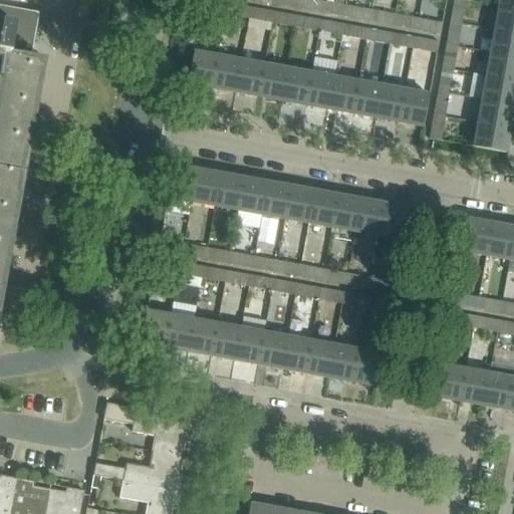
[(227,4),(205,0),(203,0),(201,11),(225,15),(227,4)]
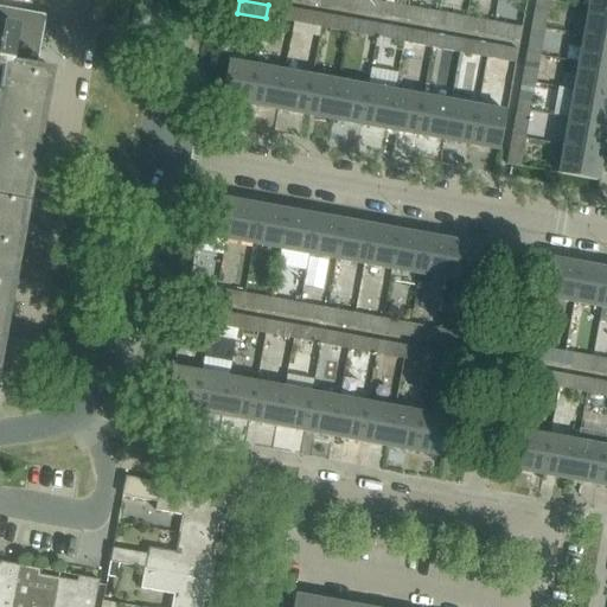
[(353,0),(325,0),(325,6),(352,11),(353,0)]
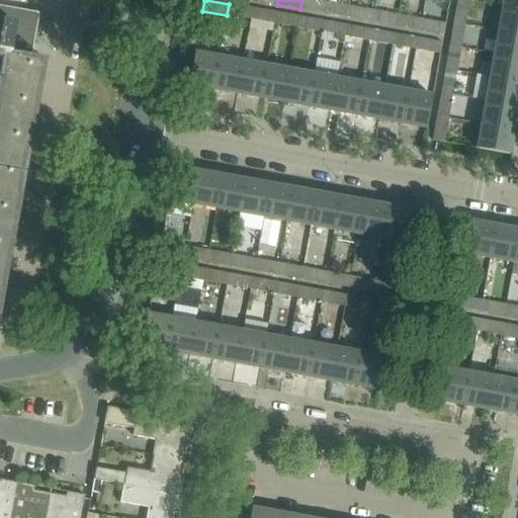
[(327,3),(312,0),(301,0),(300,9),(325,14),(327,3)]
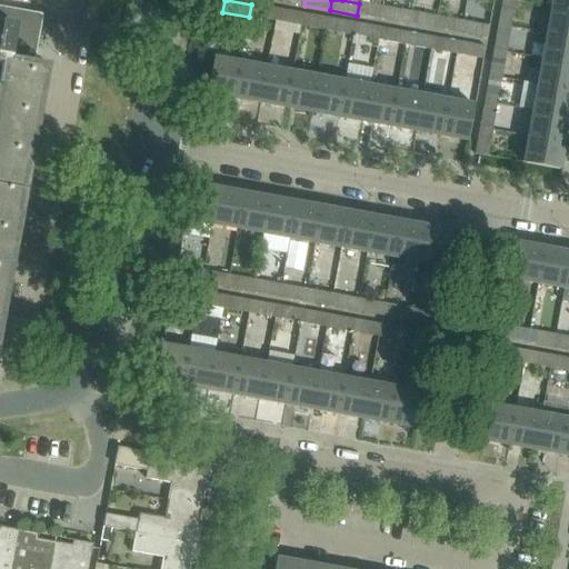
[(502,0),(499,23),(511,26),(515,0),(502,0)]
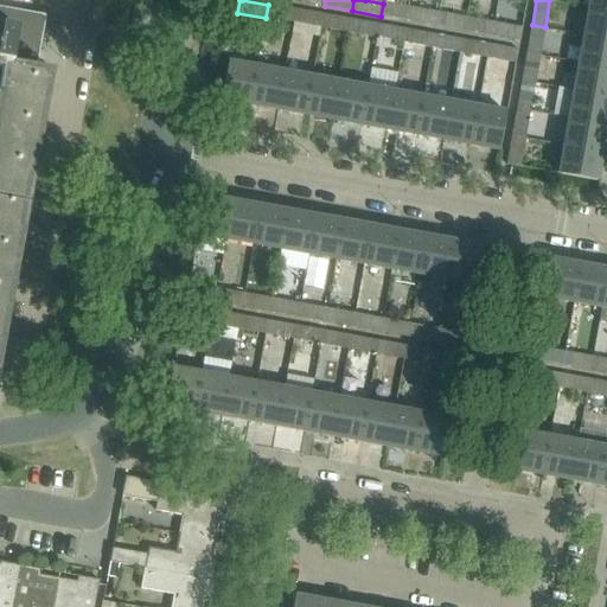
[(606,10),(606,0),(590,0),(590,6),(606,10)]
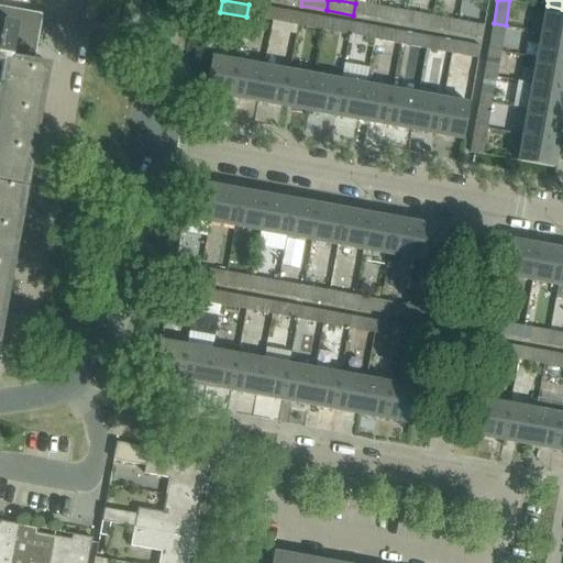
[(381,8),(355,3),(353,15),(378,20),(381,8)]
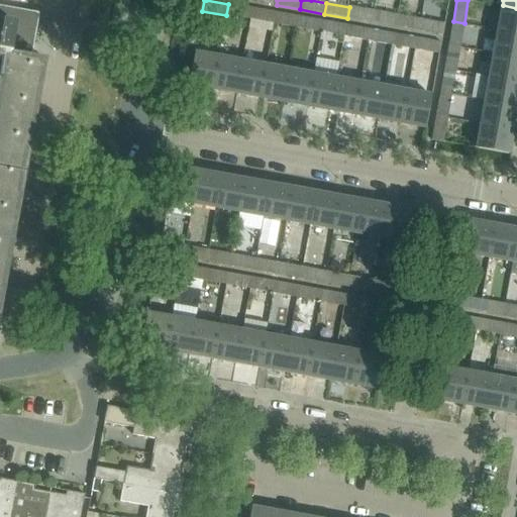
[(251,8),(228,4),(226,15),(249,19),(251,8)]
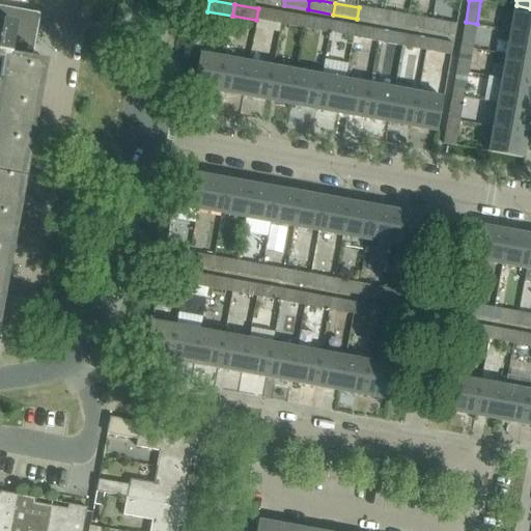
[(530,33),(530,8),(516,5),(511,30),(530,33)]
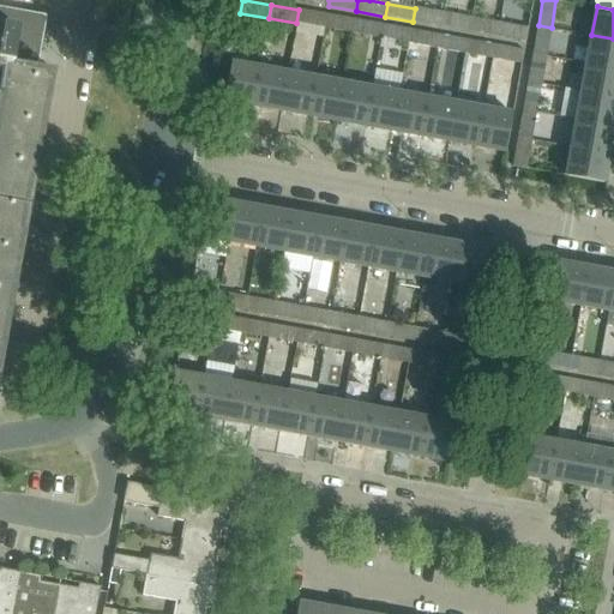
[(443,13),(415,8),(413,22),(440,26),(443,13)]
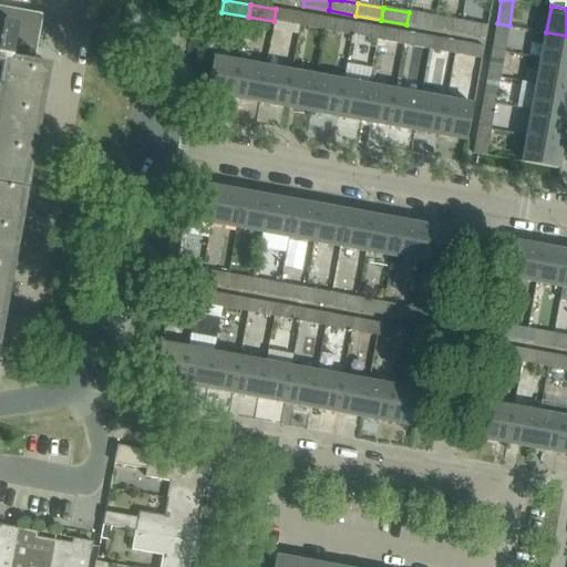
[(302,14),(276,9),(274,21),(300,27),(300,26),(302,14)]
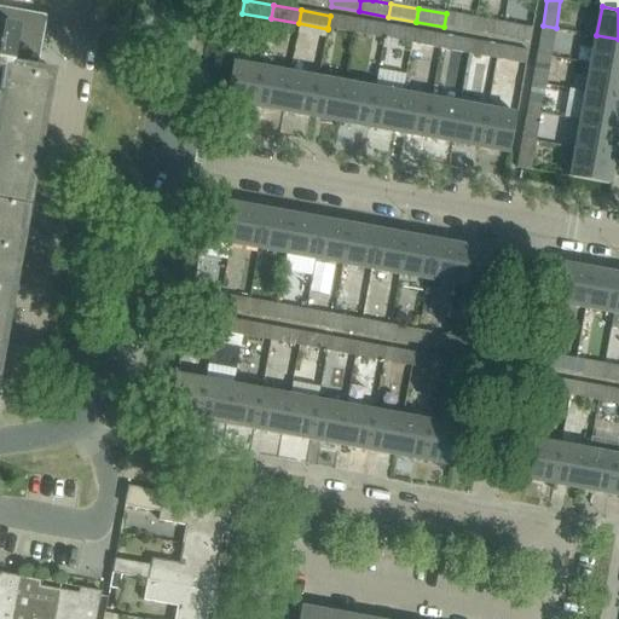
[(0,377),(55,82),(35,79),(44,35),(36,34),(39,21),(0,12),(0,73),(1,74),(0,81),(0,377)]
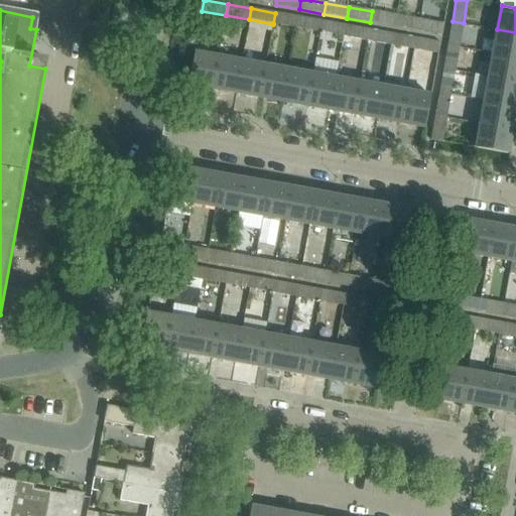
[(370,22),(394,27),(396,16),(372,11),(370,22)]
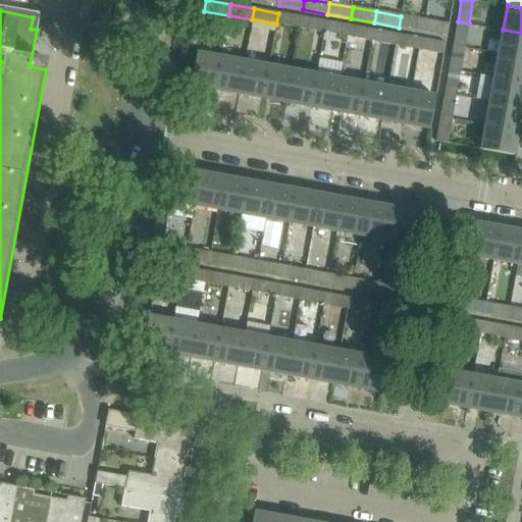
[(302,17),(278,13),(276,23),(276,24),(300,29),(302,17)]
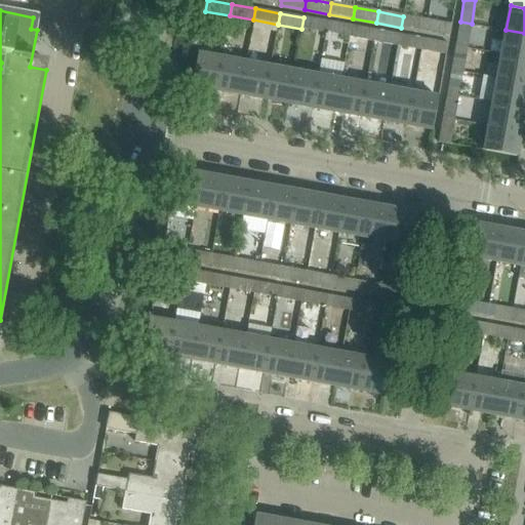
[(401,28),(425,32),(427,21),(403,16),(401,28)]
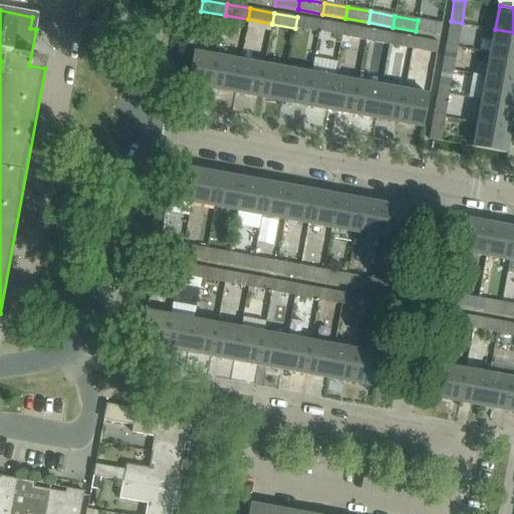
[(320,21),(297,17),(295,28),(318,32),(320,21)]
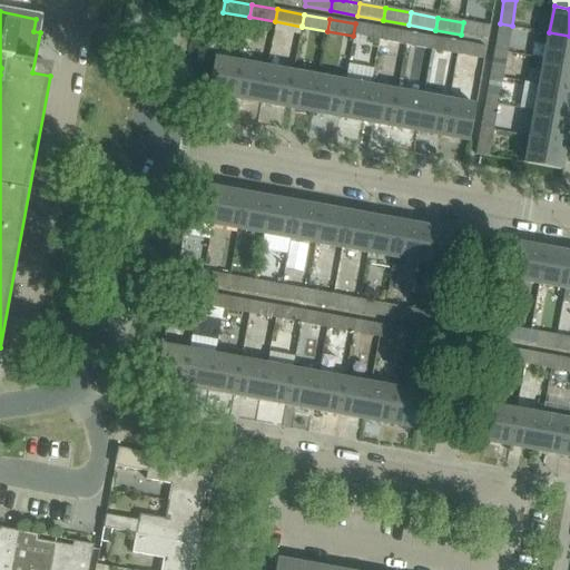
[(463,21),(461,33),(488,38),(490,26),(463,21)]
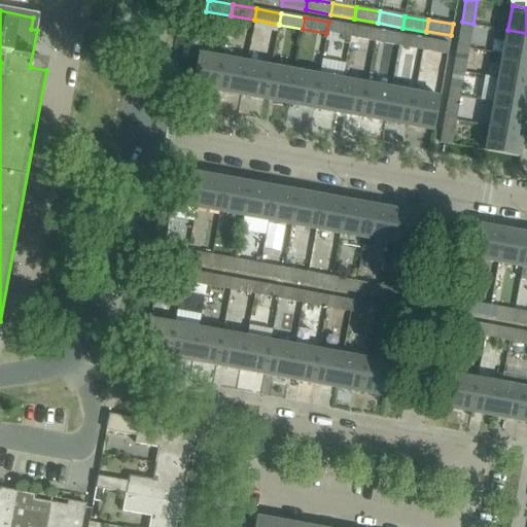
[(353,26),(328,22),(326,33),(351,37),(353,26)]
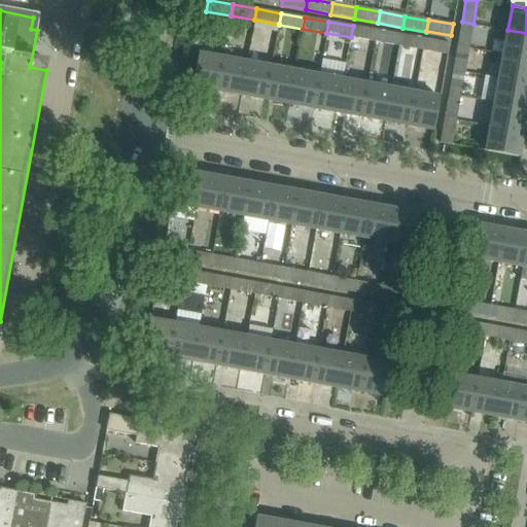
[(468,48),(473,24),(462,22),(457,46),(468,48)]
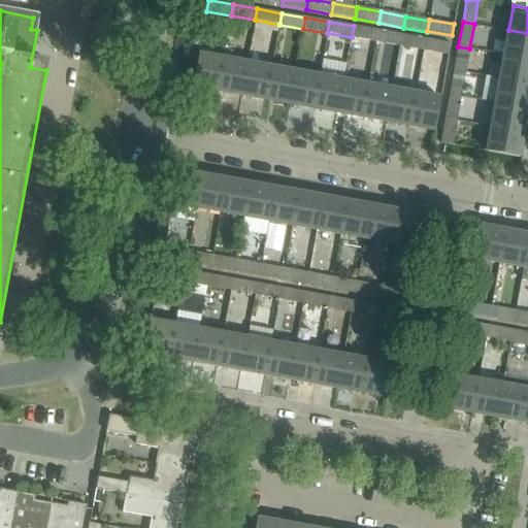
[(377,31),(354,26),(352,37),(350,50),(373,55),(375,42),(375,41),(377,31)]
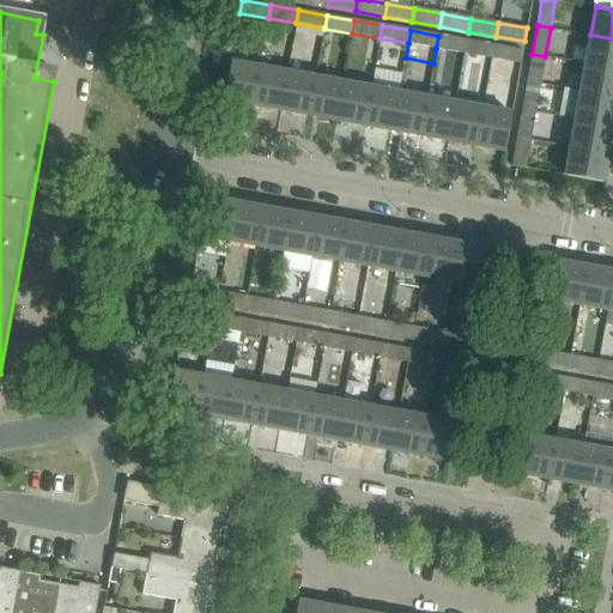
[(612,67),(612,38),(590,35),(586,64),(612,67)]
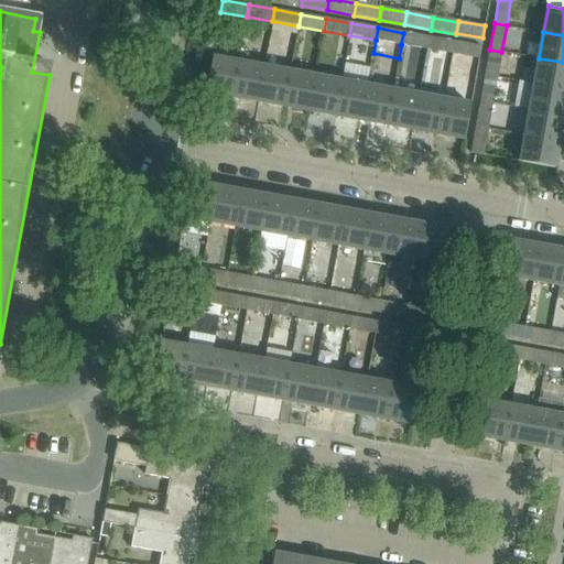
[(401,45),(427,50),(430,38),(403,33),(401,44),(401,45)]
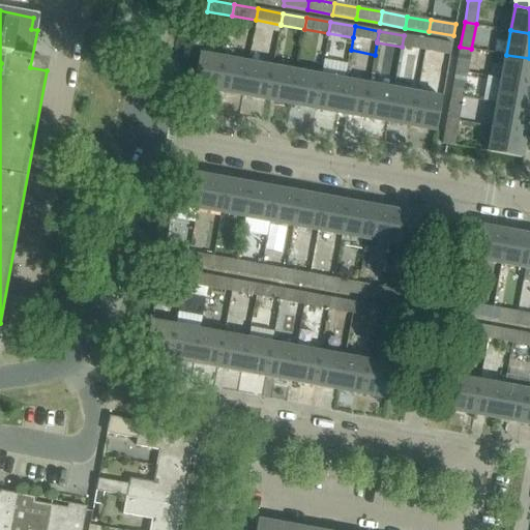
[(402,47),(425,51),(428,39),(404,35),(402,47)]
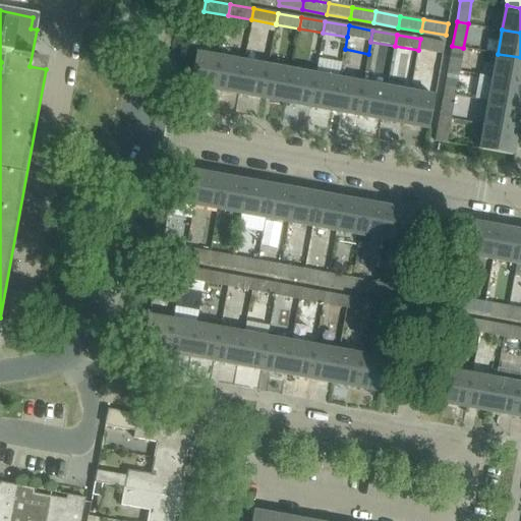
[(420,39),(418,50),(442,54),(443,54),(445,43),(420,39)]
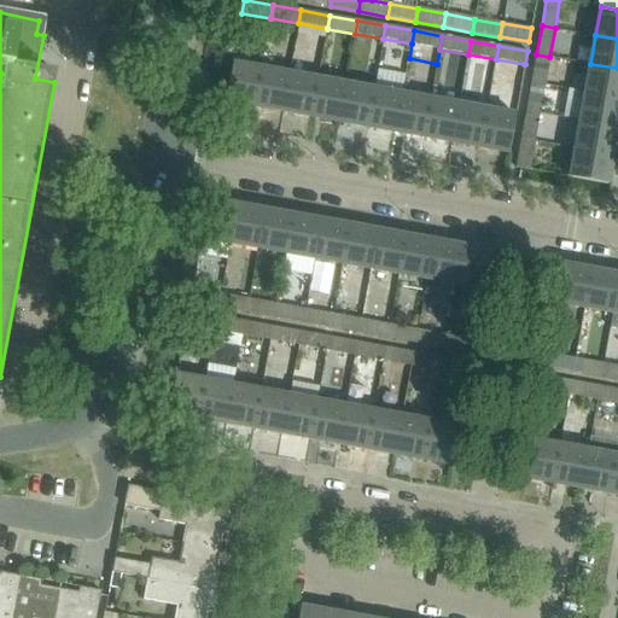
[(536,54),(531,82),(544,85),(549,57),(536,54)]
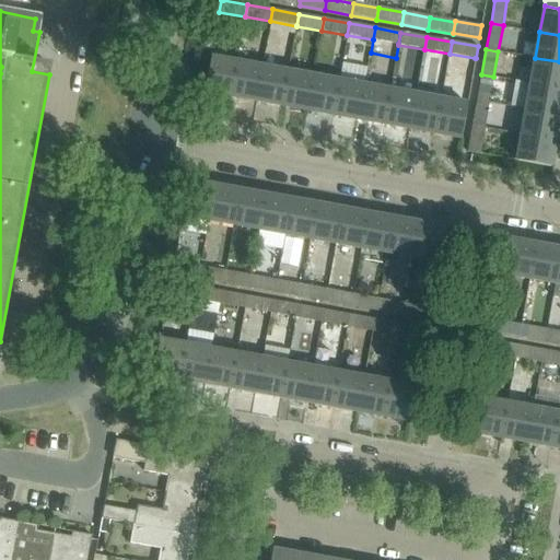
[(205,92),(231,97),(237,62),(211,58),(209,67),(205,92)]
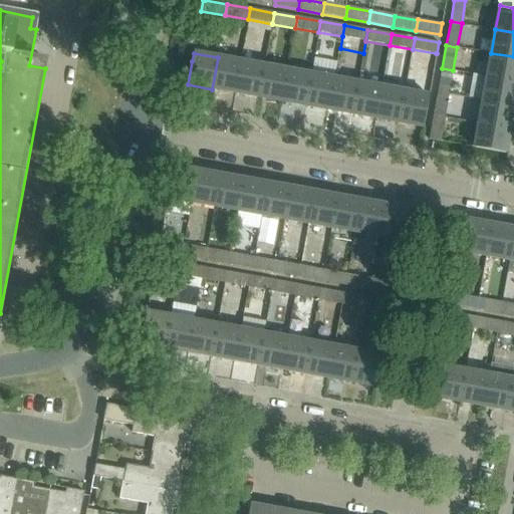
[(513,80),(513,56),(491,53),(487,76),(513,80)]
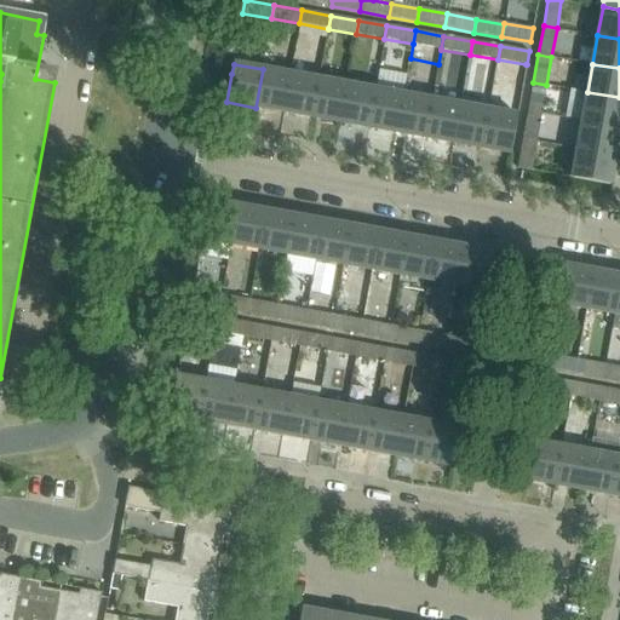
[(291,75),(263,69),(256,108),(283,113),(291,75)]
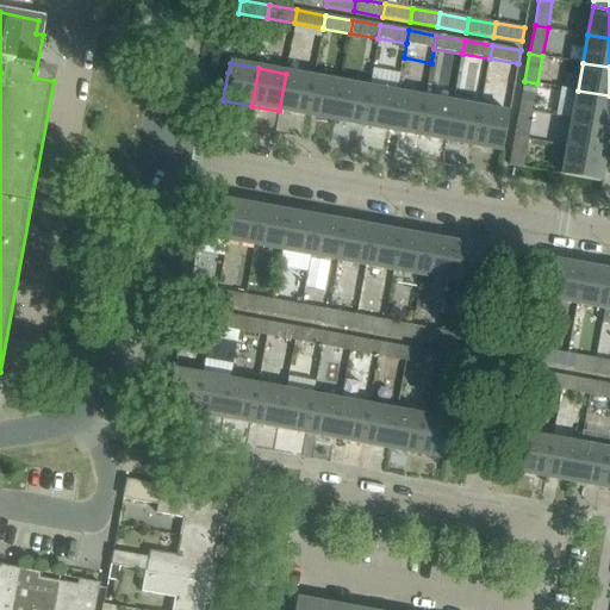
[(286,73),(279,111),(307,116),(315,78),(286,73)]
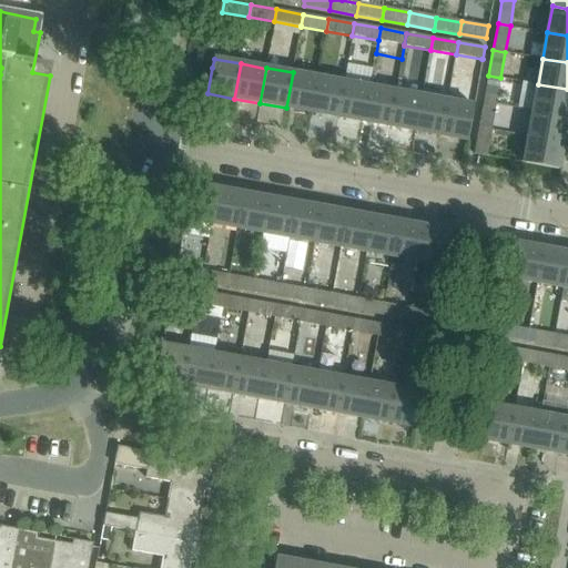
[(293,72),(286,108),(312,112),(318,78),(293,72)]
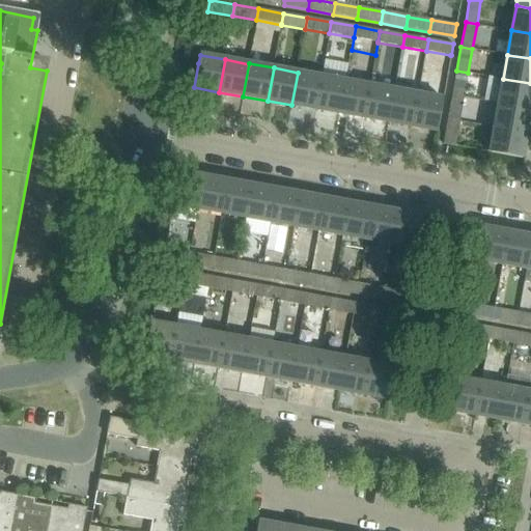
[(464,98),(468,73),(456,71),(452,95),(464,98)]
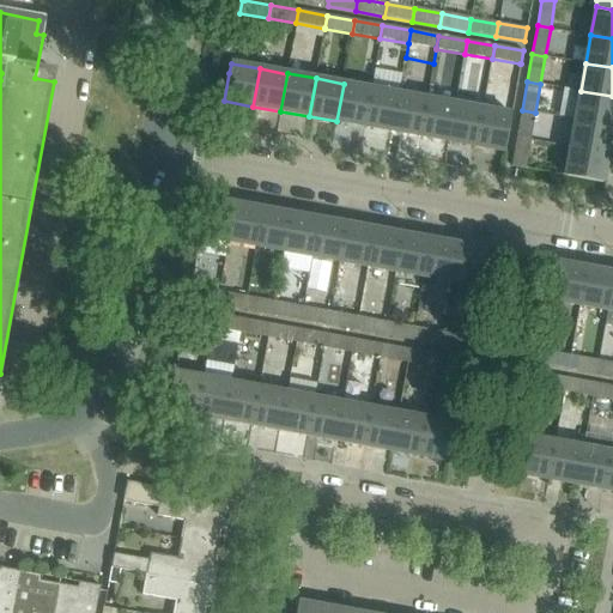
[(344,84),(337,121),(364,126),(371,89),(344,84)]
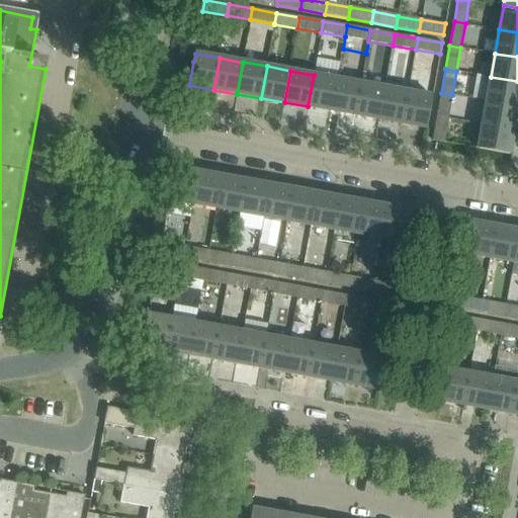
[(314,75),(308,106),(332,111),(338,79),(314,75)]
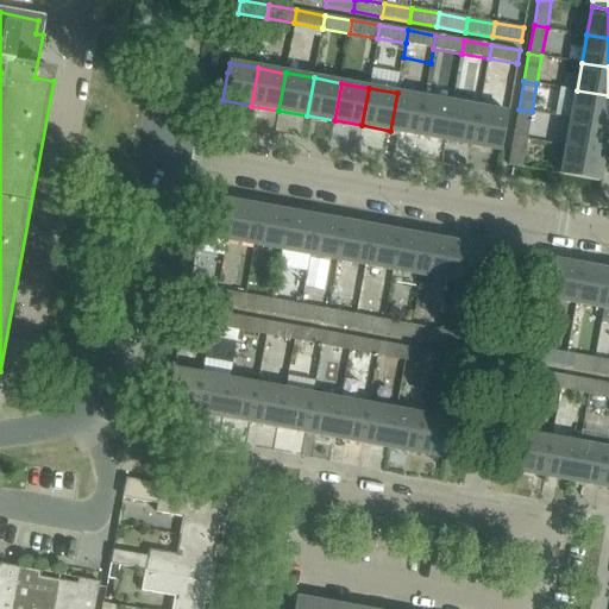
[(608,125),(608,95),(577,90),(571,119),(608,125)]
